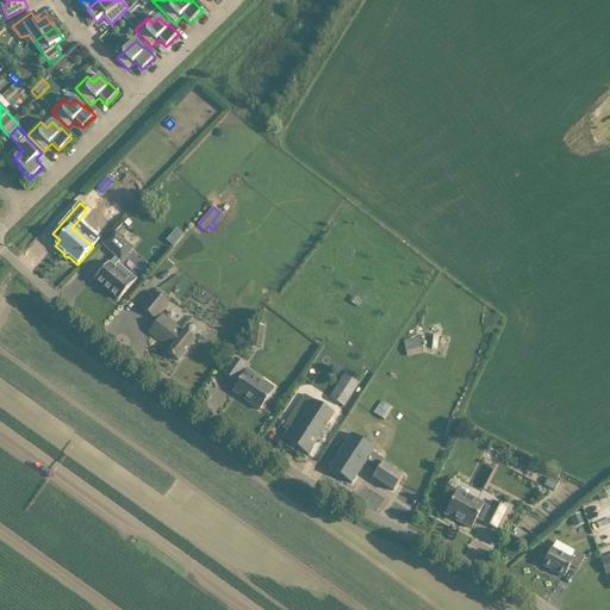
[(166,240),(173,247),(184,235),(176,229),(166,240)]
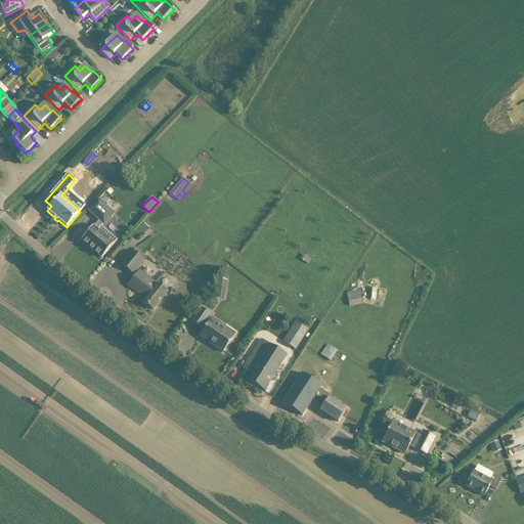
[(102,258),(118,241),(101,226),(103,224),(103,225),(114,214),(99,200),(89,211),(99,221),(94,227),(93,226),(82,241),(102,258)]
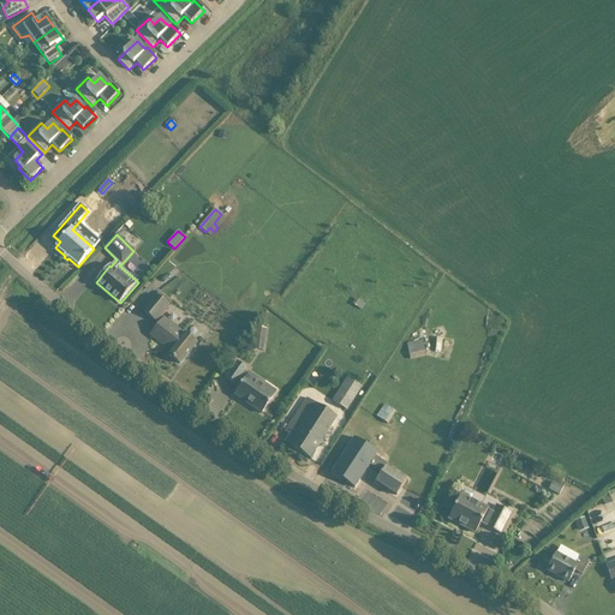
[(156,321),(160,323),(163,318),(161,316),(168,305),(155,294),(142,311),(156,322),(156,321)]
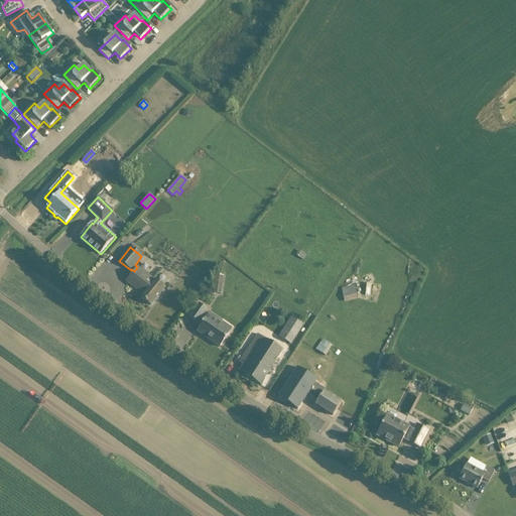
[(302,260),(306,255),(301,252),(297,257),(302,260)]
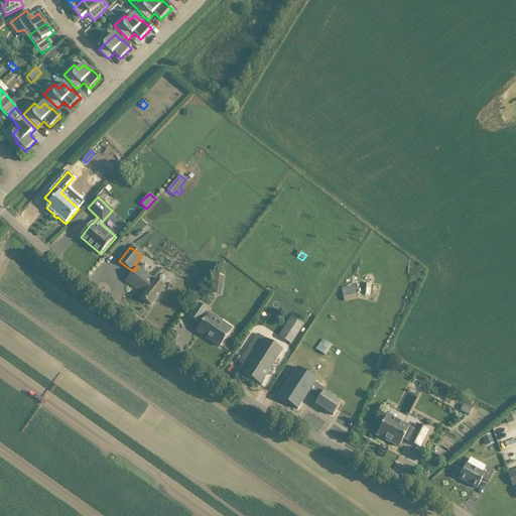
[(138,266),(137,267),(134,271),(132,273),(126,281),(143,294),(154,279),(138,266)]
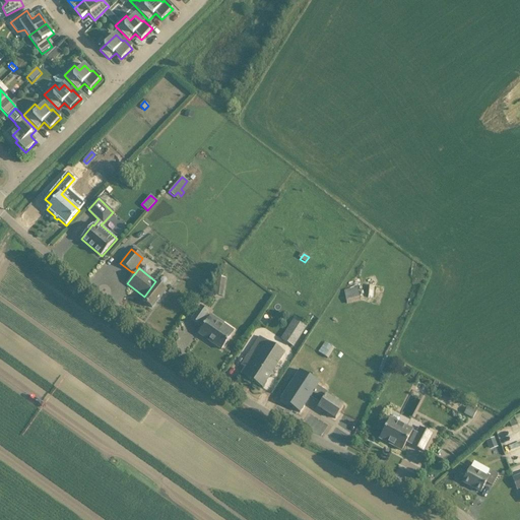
[(217,277),(216,283),(215,296),(222,297),(224,284),(225,278),(217,277)]
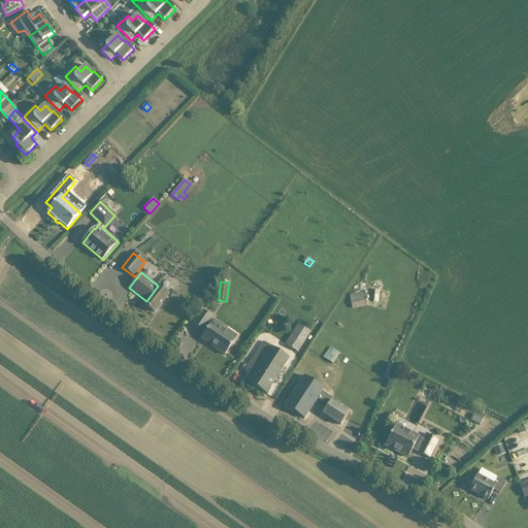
[(146,301),(143,304),(155,312),(161,304),(169,294),(158,286),(146,301)]
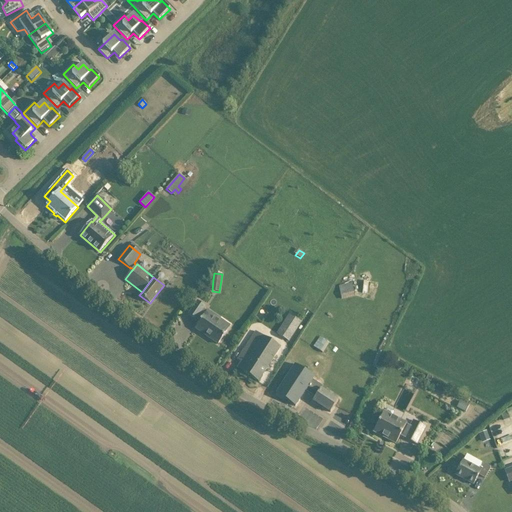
[(353,284),(339,287),(342,300),(355,297),(353,284)]
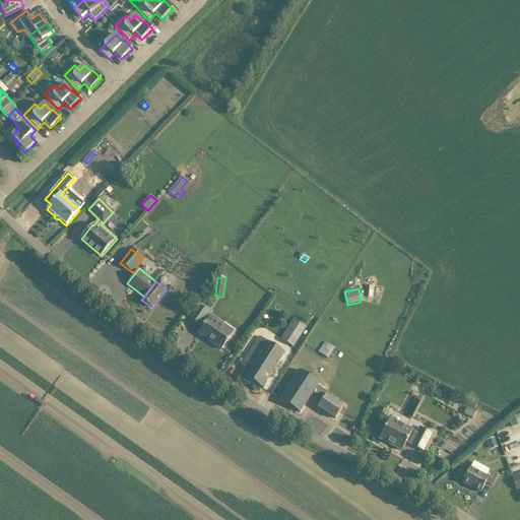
[(201,307),(192,320),(199,325),(200,324),(203,326),(198,334),(221,349),(234,332),(210,316),(209,317),(206,315),(208,312),(201,307)]
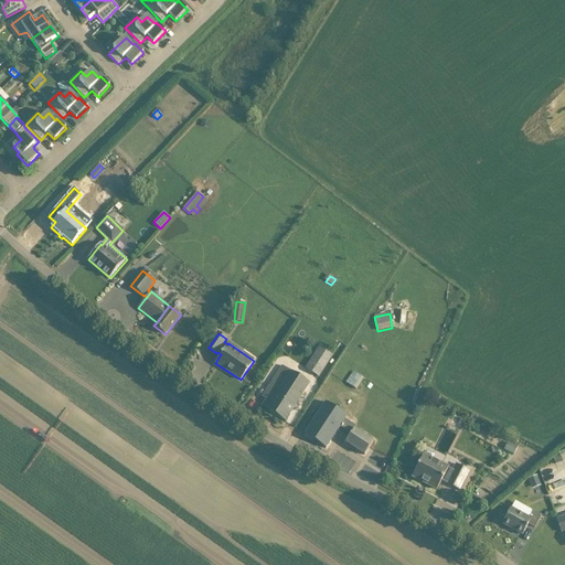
[(326,364),(323,363),(317,359),(313,356),(306,369),(315,374),(319,377),(319,376),(326,365),(326,364)]
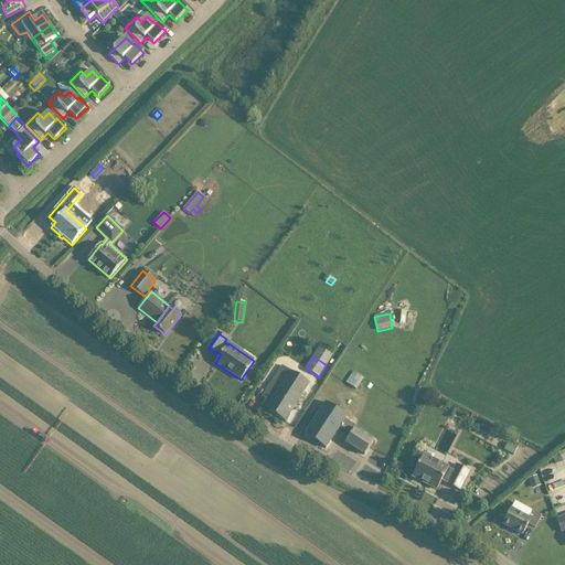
[(310,384),(309,383),(298,376),(283,366),(268,388),(263,397),(270,403),(266,409),(285,422),(291,413),(310,384)]
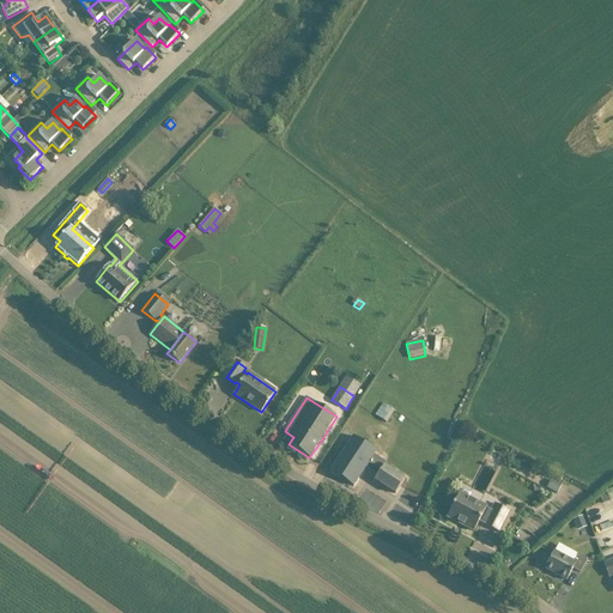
[(383,402),(376,414),(387,422),(394,410),(383,402)]
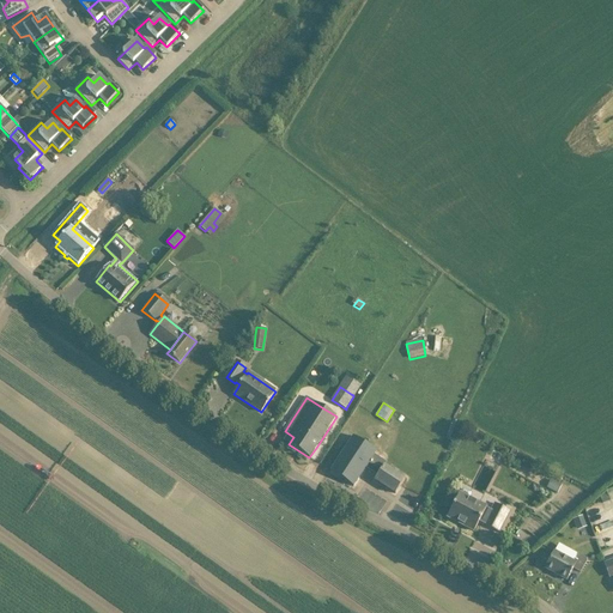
[(353,437),(331,472),(353,486),(365,468),(377,477),(375,480),(395,495),(405,479),(384,466),(387,463),(375,455),(377,451),(353,437)]
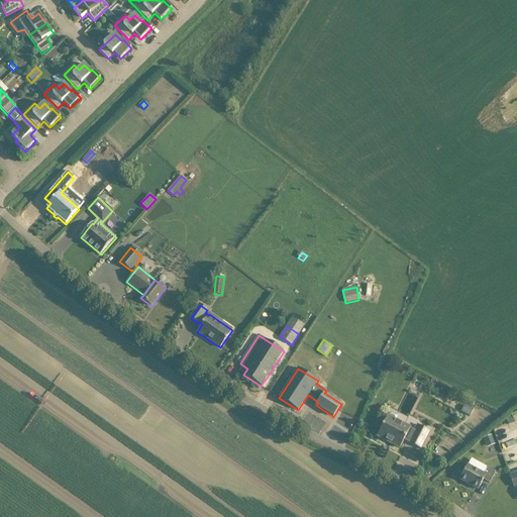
[(469,407),(464,414),(471,417),(474,409),(469,407)]
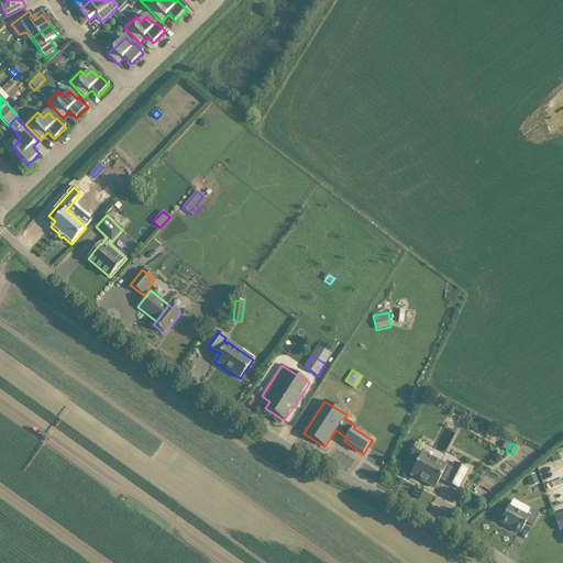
[(383,470),(389,457),(375,450),(368,462),(383,470)]
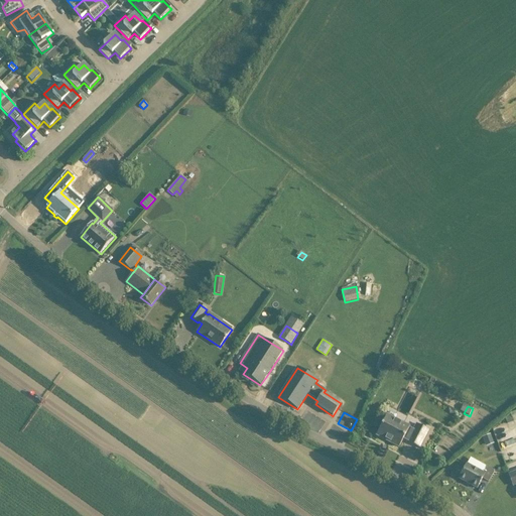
[(387,415),(377,435),(386,440),(390,443),(390,442),(399,447),(403,439),(408,441),(408,442),(420,448),(429,430),(417,424),(414,429),(395,419),(397,415),(390,412),(388,416),(387,415)]
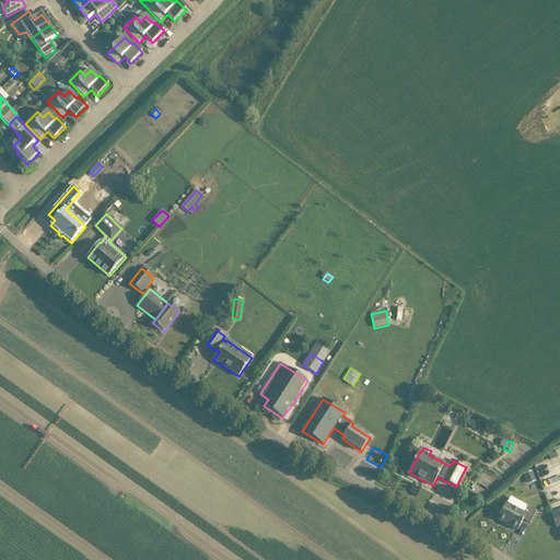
[(524,475),(526,483),(535,480),(532,471),(524,475)]
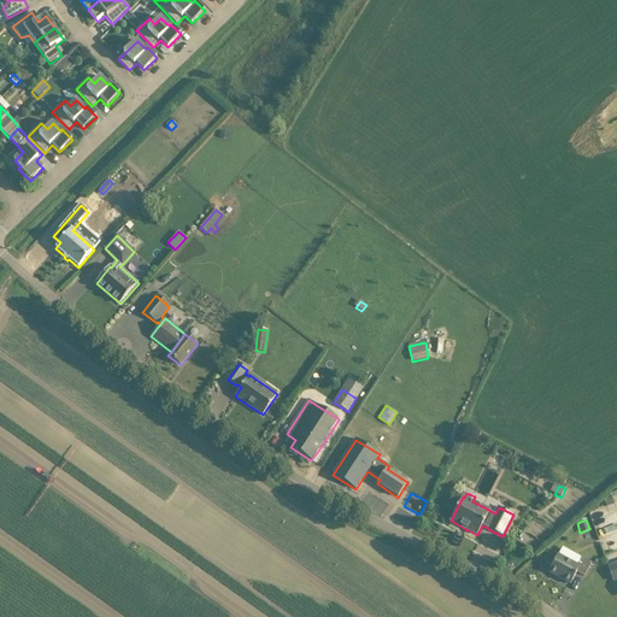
[(571,585),(577,573),(585,576),(592,564),(582,559),(579,566),(558,556),(548,573),(557,577),(558,577),(562,580),(571,585)]
